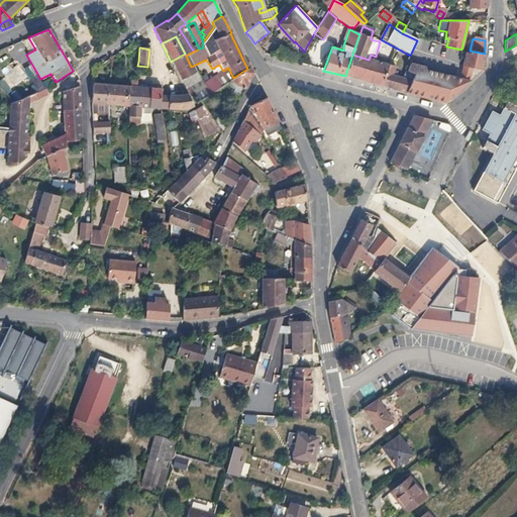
[(461,65),(471,67),(481,70),(485,54),(470,50),(469,54),(464,52),(461,65)]
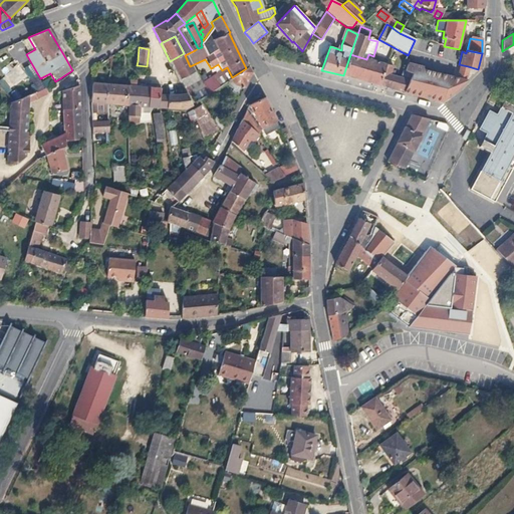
[(190,95),(197,92),(204,87),(202,83),(195,72),(194,72),(190,66),(185,55),(184,53),(170,61),(183,83),(186,90),(190,95)]
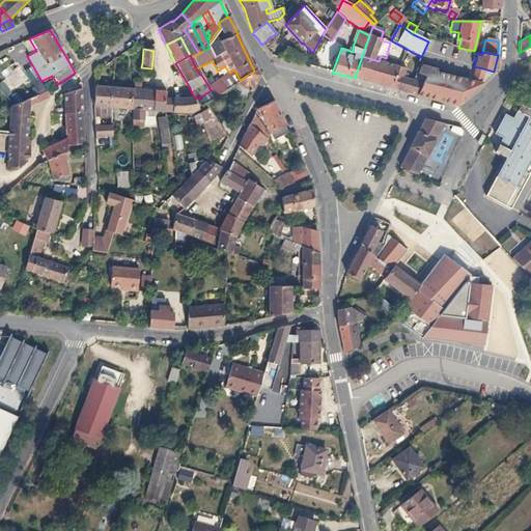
[(379,61),(362,56),(355,78),(374,84),(398,90),(402,78),(404,68),(379,61)]
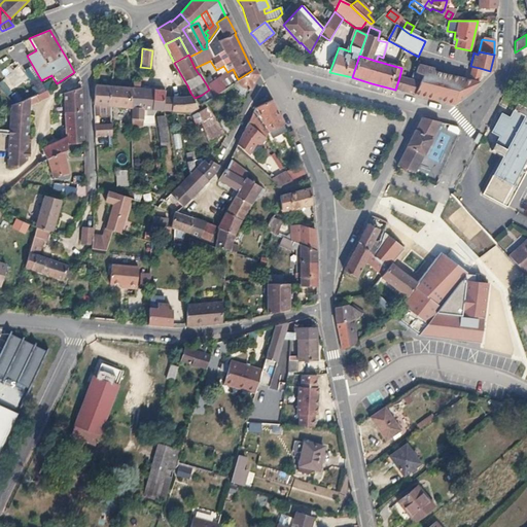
[(418,82),(413,95),(428,99),(453,105),(478,82),(467,80),(432,72),(432,69),(417,66),(413,73),(421,76),(418,82)]
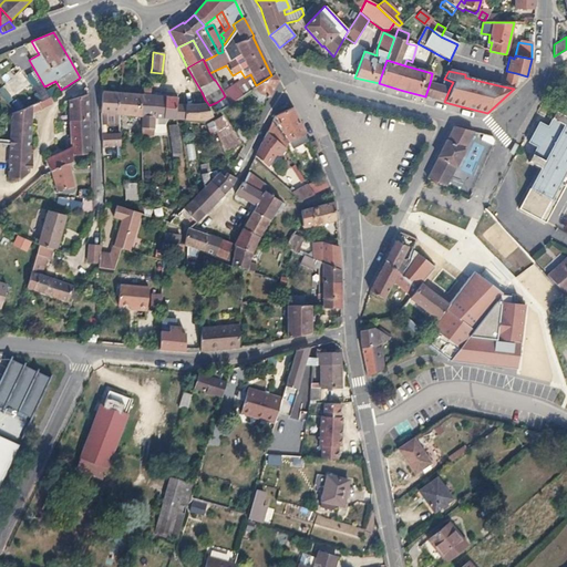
[(503,86),(514,89),(515,81),(516,73),(506,71),(505,78),(503,86)]
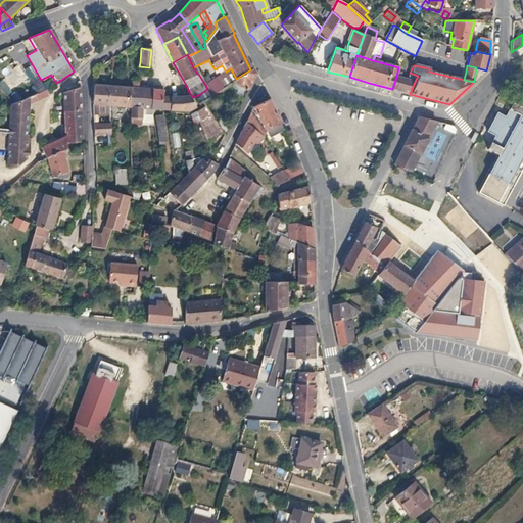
[(229,85),(236,79),(231,68),(226,72),(215,78),(222,89),(229,85)]
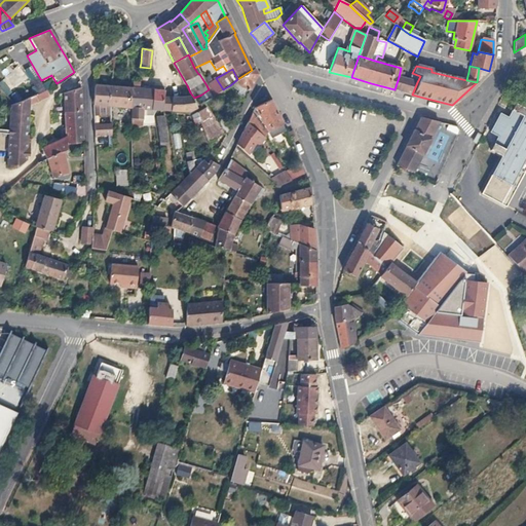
[(253,69),(252,70),(237,79),(230,85),(237,91),(236,94),(245,99),(256,75),(253,69)]
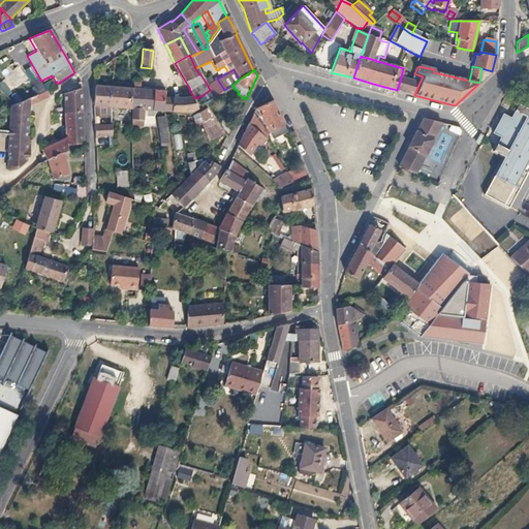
[(423,76),(414,73),(413,73),(410,81),(419,83),(423,76)]
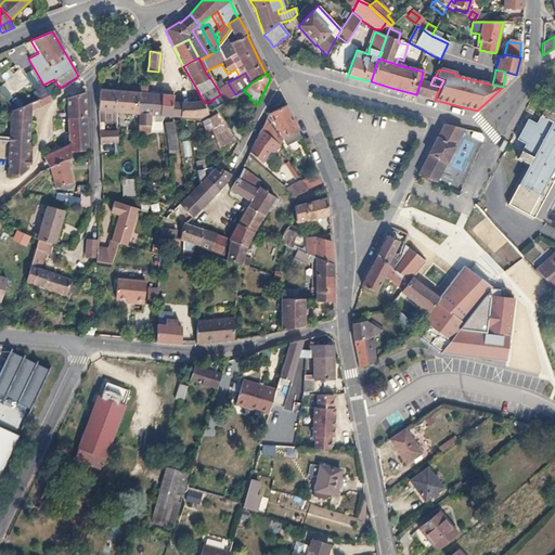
[(421,81),(416,94),(435,100),(440,87),(430,85),(421,81)]
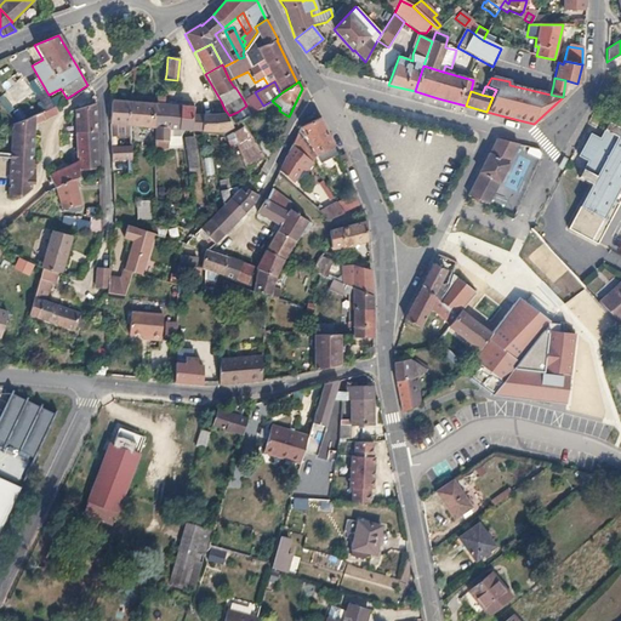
[(57,100),(62,98),(63,97),(61,93),(49,101),(44,92),(35,97),(44,112),(52,107),(57,106),(57,100)]
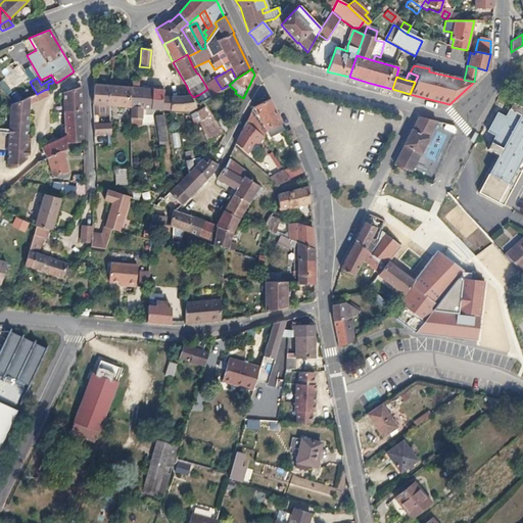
[(207,89),(212,95),(222,89),(215,78),(205,85),(207,89)]
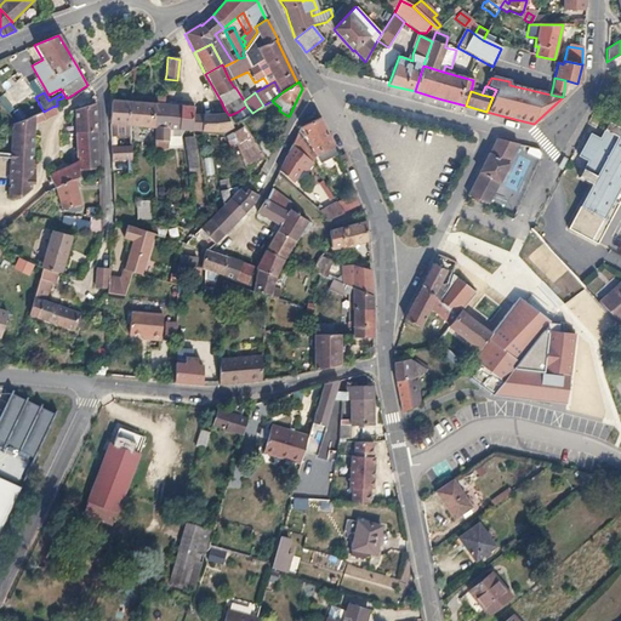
[(0,96),(0,106),(7,115),(12,110),(0,96)]
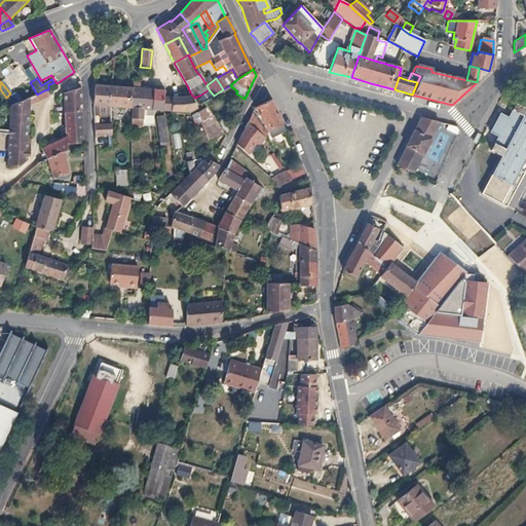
[(106,118),(110,118),(109,108),(110,92),(110,87),(94,85),(92,101),(92,107),(92,114),(106,115),(106,118)]
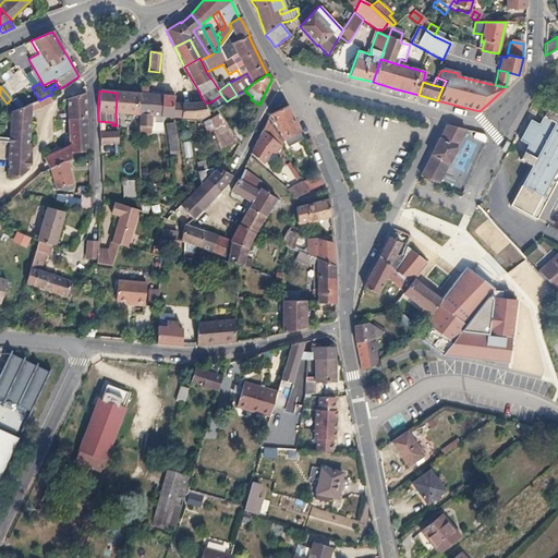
[(137,116),(137,114),(140,94),(117,93),(117,98),(116,114),(121,114),(121,119),(128,119),(128,114),(137,116)]
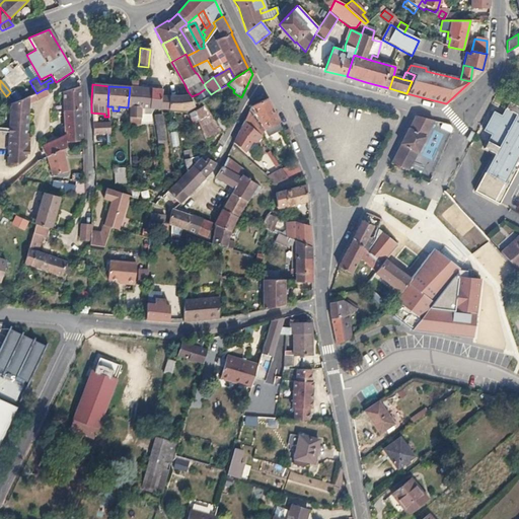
[(43,153),(45,158),(46,157),(54,153),(62,150),(66,148),(66,143),(82,142),(80,116),(79,87),(62,92),(62,95),(64,136),(40,146),(42,150),(39,151),(40,154),(43,153)]
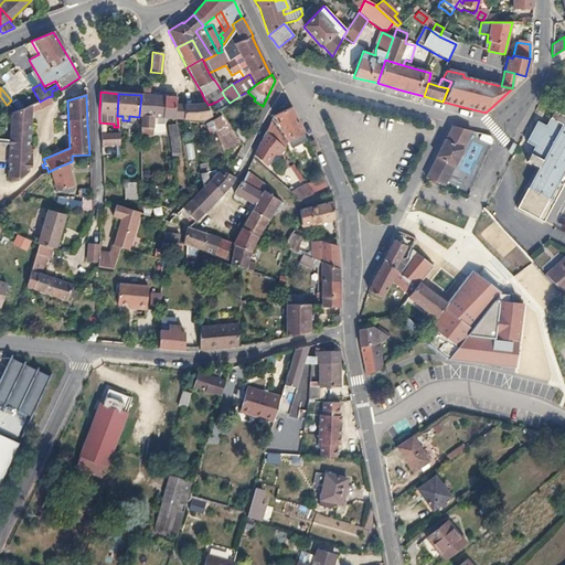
[(151,117),(153,96),(149,96),(141,95),(139,116),(140,116),(151,117)]
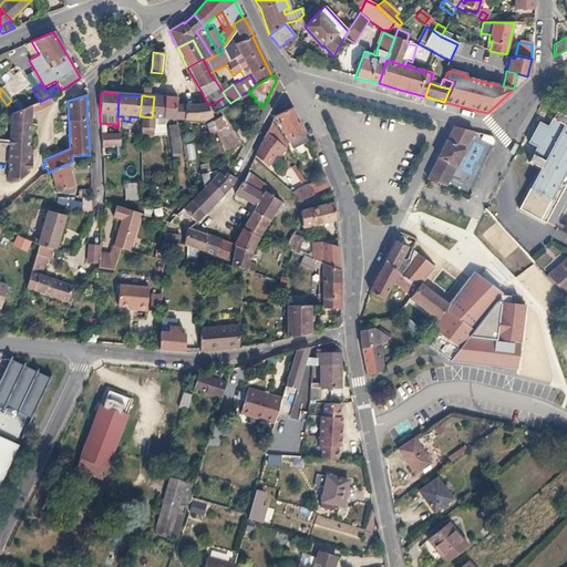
[(141,116),(141,136),(153,137),(153,133),(165,133),(164,125),(167,120),(174,120),(176,105),(176,99),(154,96),(152,117),(141,116)]
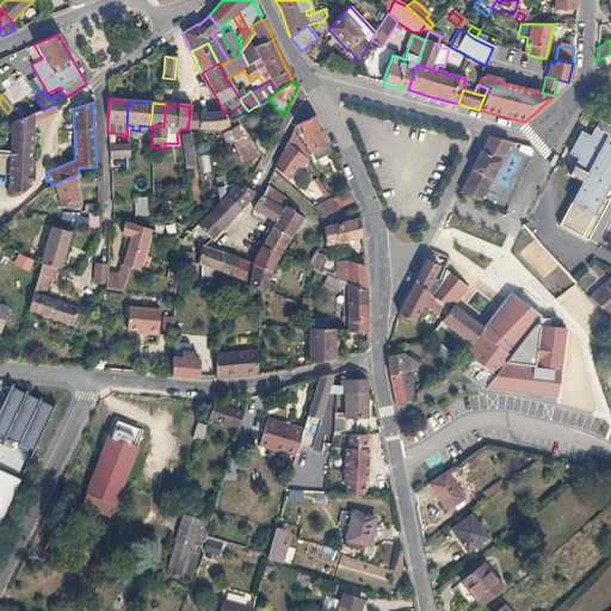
[(242,104),(234,110),(239,118),(248,112),(248,111),(242,104)]
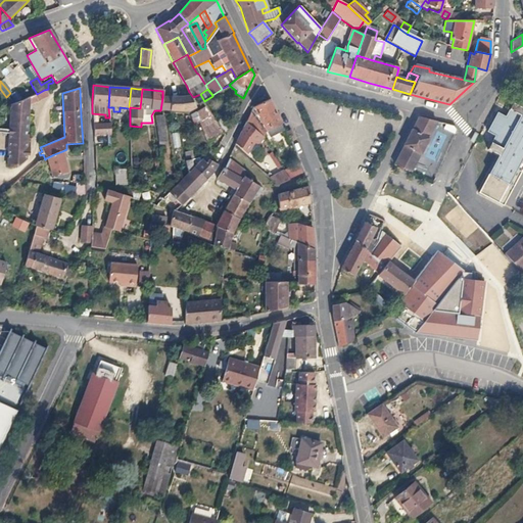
[(44,90),(37,94),(25,99),(12,104),(9,105),(9,131),(8,134),(7,169),(16,168),(25,161),(26,160),(26,156),(26,153),(29,153),(30,144),(27,144),(27,130),(28,105),(37,102),(46,97),(44,90)]
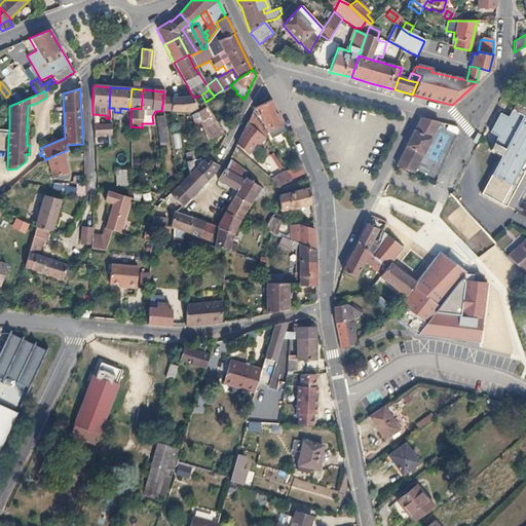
[(163,98),(161,111),(171,112),(172,98),(163,98)]
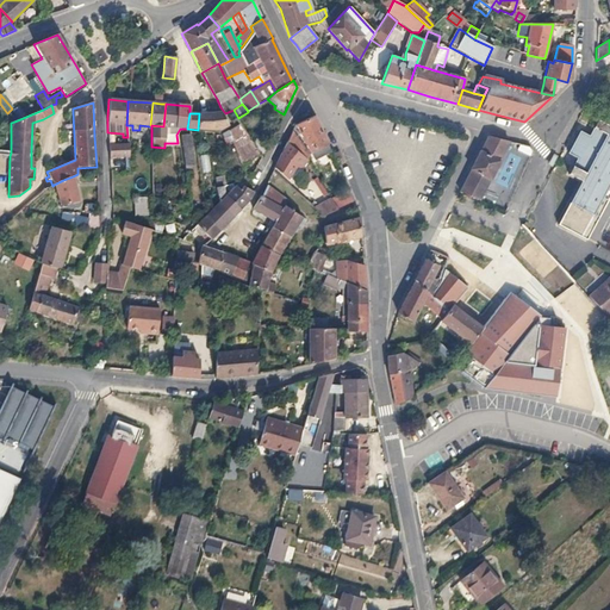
[(199,113),(198,130),(218,131),(228,126),(221,113),(209,114),(199,113)]
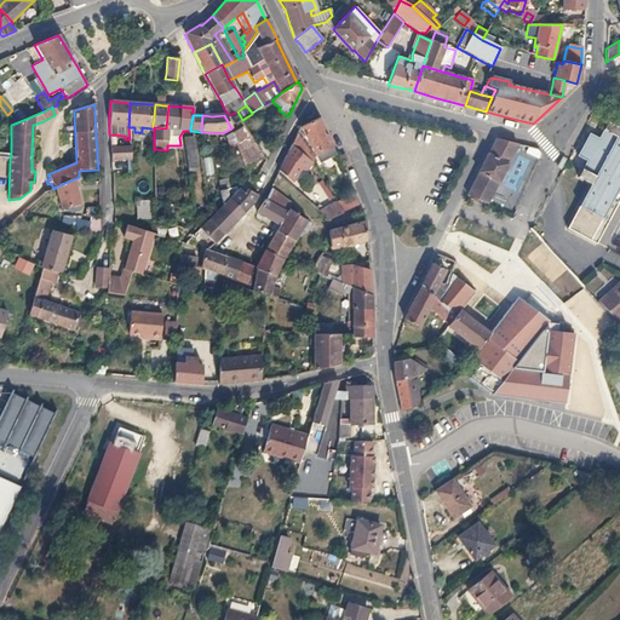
[(299,127),(314,156),(315,156),(319,162),(336,154),(317,119),(299,127)]
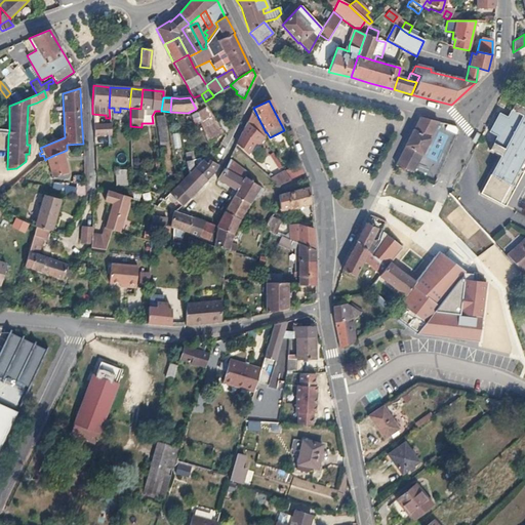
[(496,136),(491,145),(488,150),(499,156),(479,194),(503,206),(524,166),(524,108),(524,110),(514,104),(510,110),(507,118),(498,113),(488,131),(496,136)]
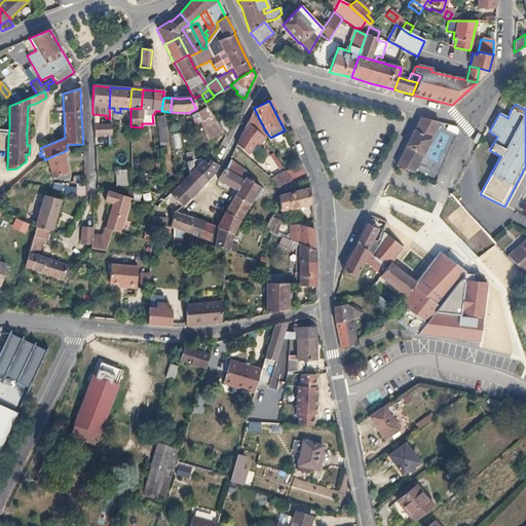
[(508,118),(511,110),(503,106),(499,113),(508,118)]
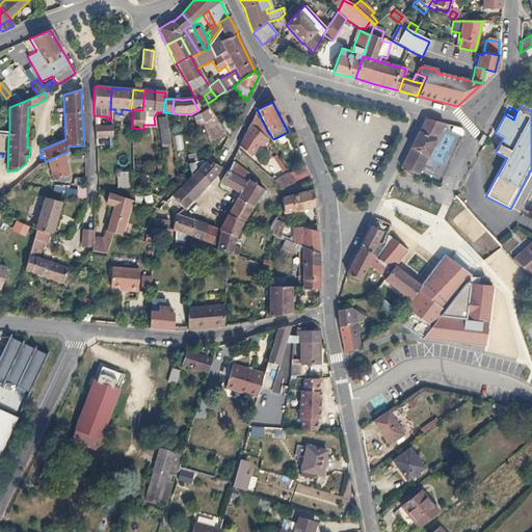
[(220,127),(208,109),(197,115),(202,124),(210,144),(224,134),(220,127)]
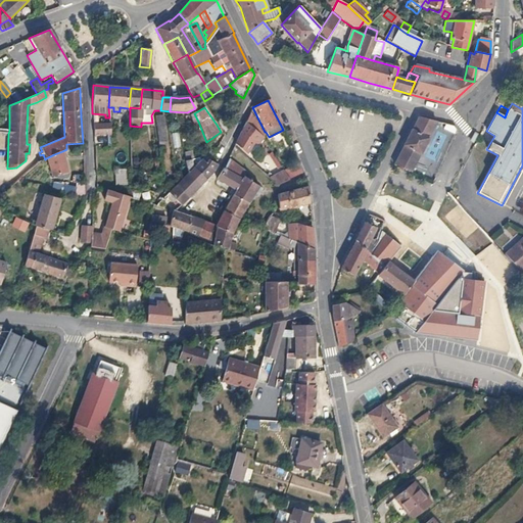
[(105,114),(92,113),(93,123),(105,123),(105,117),(105,114)]
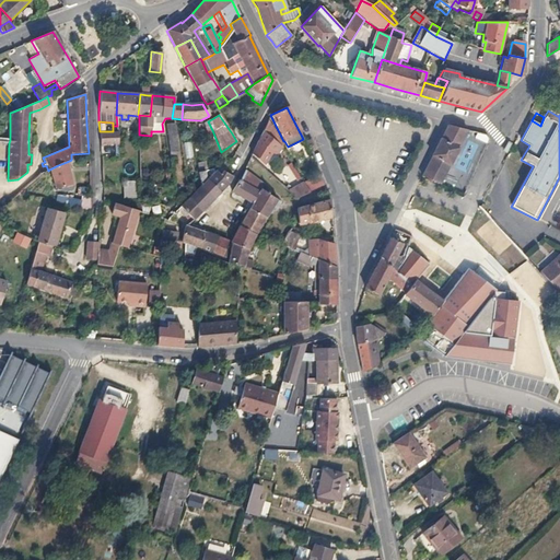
[(212,130),(208,121),(202,125),(206,132),(212,130)]
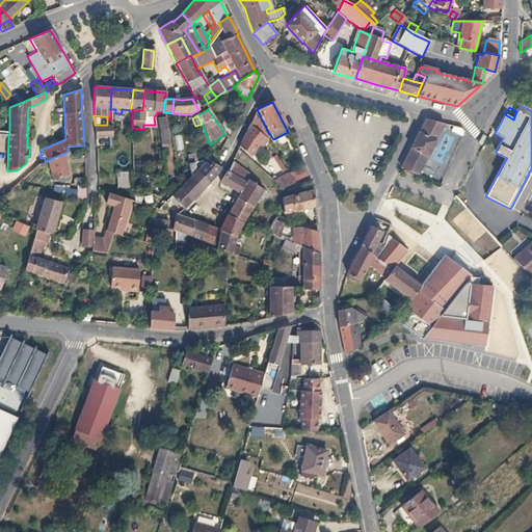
[(258,133),(267,140),(269,134),(254,115),(249,125),(258,133)]
